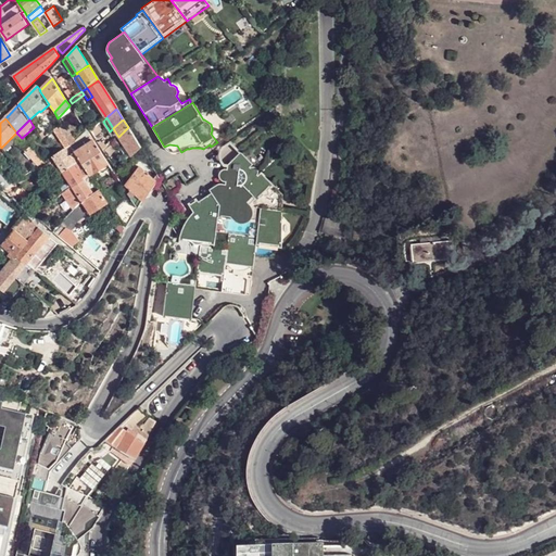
[(71,146),(74,142),(62,124),(58,127),(71,146)]
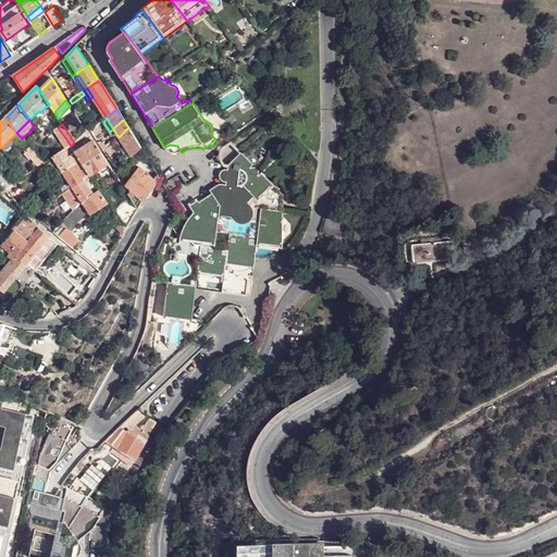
[(91,133),(96,138),(102,132),(98,126),(91,133)]
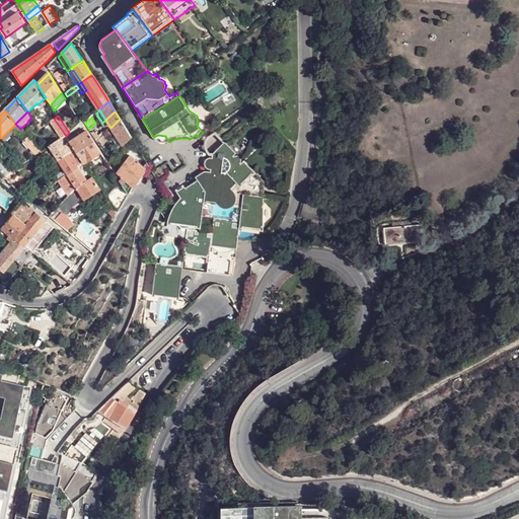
[(66,136),(54,119),(50,122),(61,140),(65,137),(66,136)]
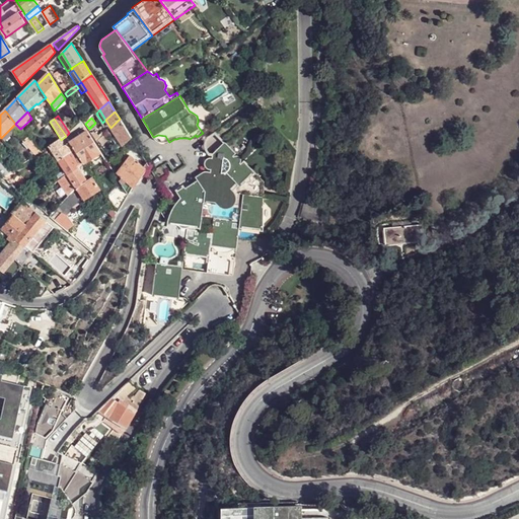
[(132,138),(120,119),(110,128),(118,137),(123,146),(132,138)]
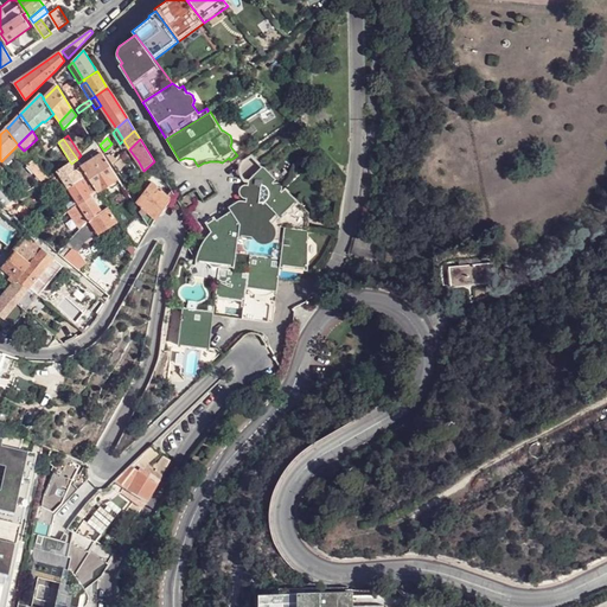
[(98,151),(95,144),(81,155),(77,159),(76,160),(82,167),(88,164),(85,160),(91,157),(98,151)]
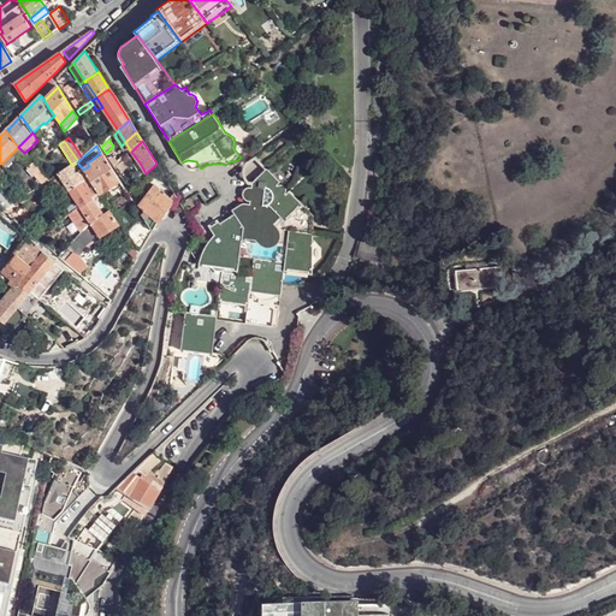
[(131,152),(126,157),(132,167),(140,163),(131,152)]
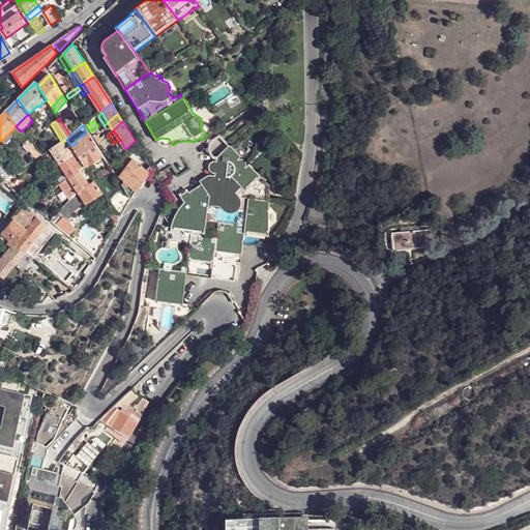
[(89,135),(86,131),(80,137),(82,140),(89,135)]
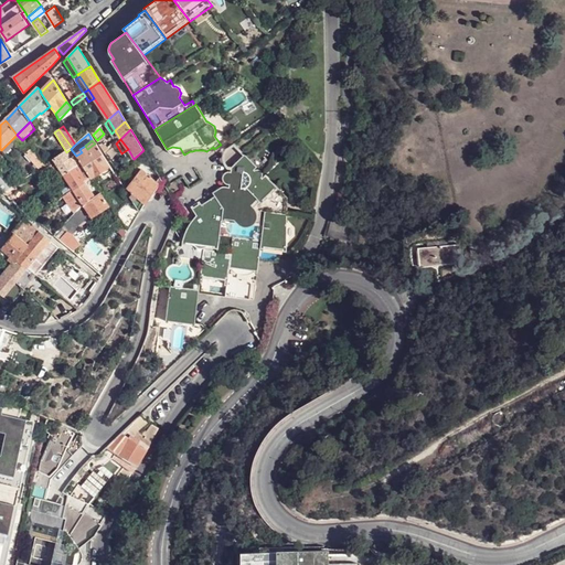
[(92,179),(110,167),(95,144),(87,149),(82,152),(76,156),(81,164),(92,179)]
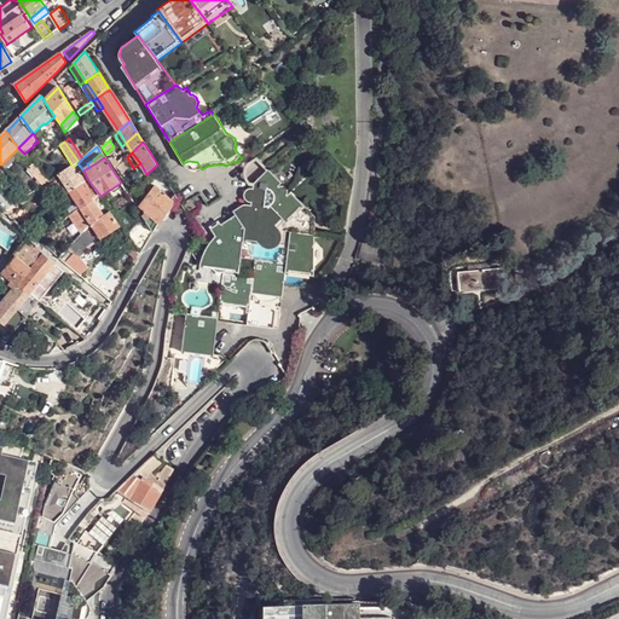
[(197,162),(189,161),(183,163),(185,167),(187,169),(190,171),(195,171),(196,171),(200,169),(201,168),(197,162)]
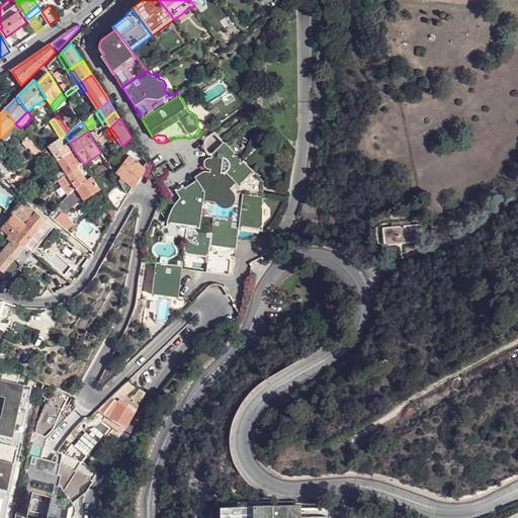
[(60,142),(60,141),(40,153),(39,154),(44,159),(45,158),(51,166),(58,161),(69,154),(74,151),(70,143),(65,137),(61,140),(60,142)]
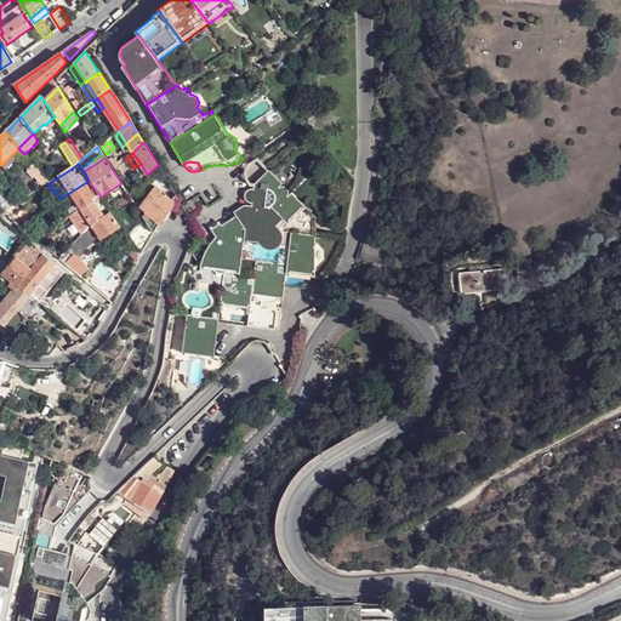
[(34,165),(28,171),(34,178),(40,172),(34,165)]
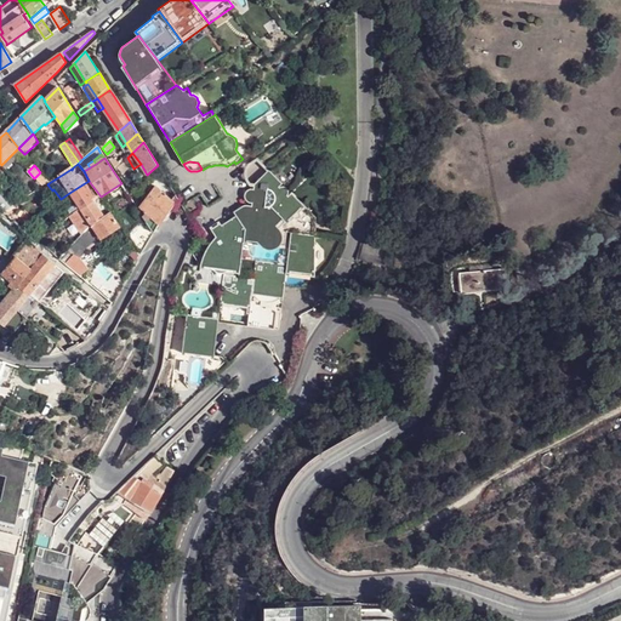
[(269,170),(252,188),(258,194),(279,216),(288,224),(291,221),(289,218),(300,208),(302,209),(306,205),(291,192),(288,195),(288,194),(288,193),(289,193),(289,192),(289,191),(289,189),(288,188),(288,187),(286,187),(285,186),(284,186),(283,186),(281,187),(279,187),(283,183),(269,170)]
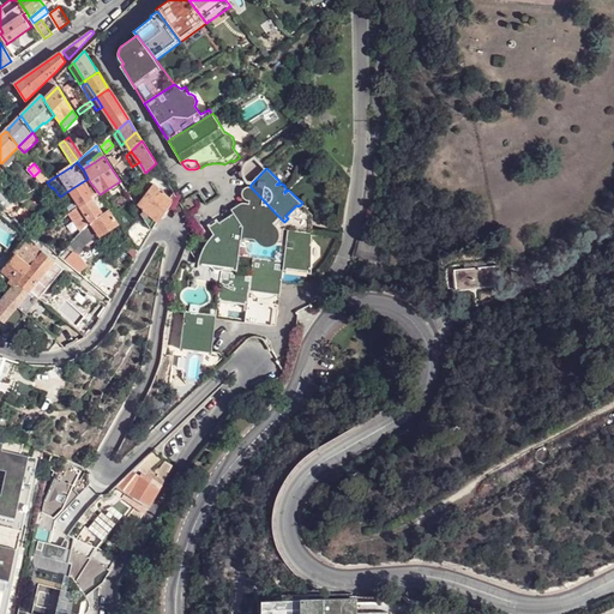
[(48,181),(42,173),(40,170),(34,176),(42,186),(47,182),(48,181)]
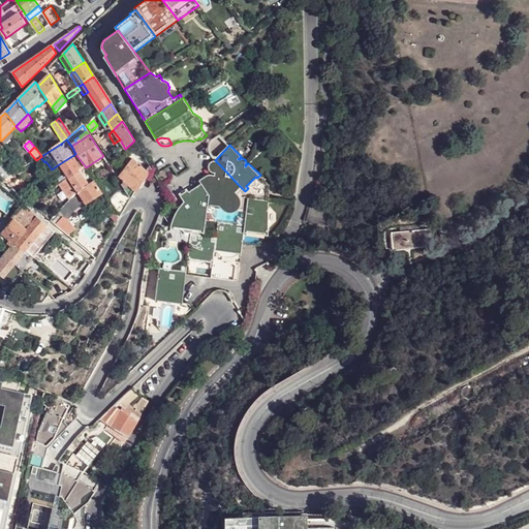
[(80,172),(86,167),(75,154),(70,157),(80,172)]
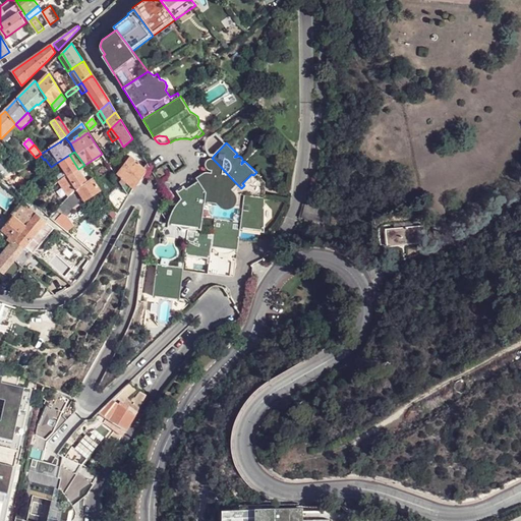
[(78,169),(69,155),(58,162),(68,175),(78,169)]
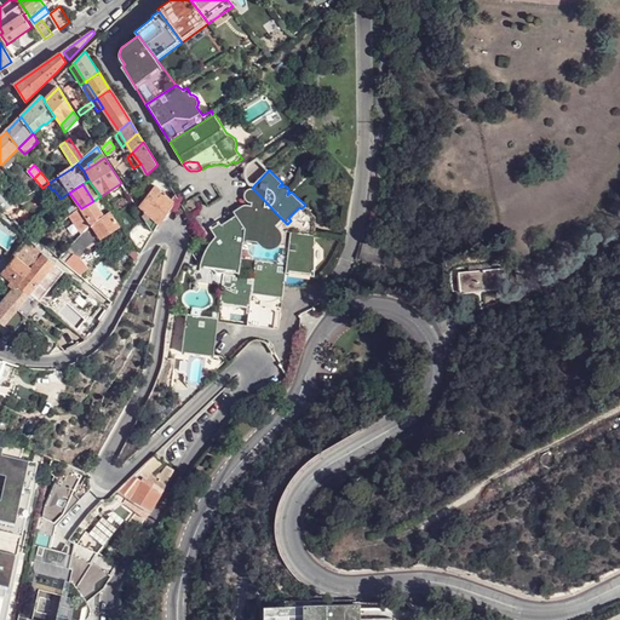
[(173,202),(156,187),(142,207),(143,208),(150,217),(160,224),(173,202)]
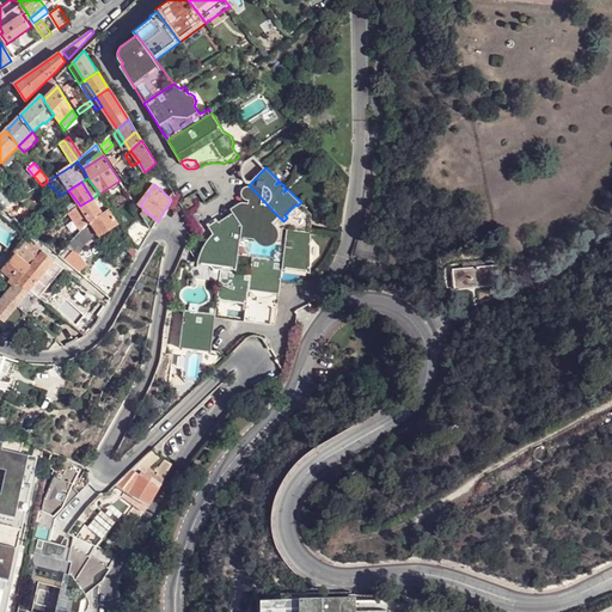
[(255,191),(249,185),(240,190),(240,194),(240,196),(243,199),(246,200),(249,200),(250,200),(252,199),(254,197),(255,196),(255,194),(255,191)]
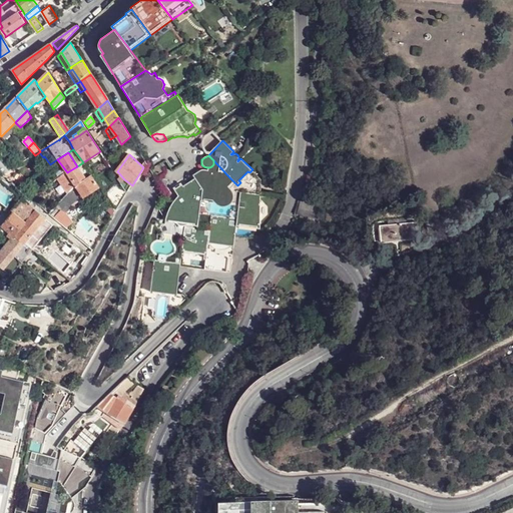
[(0,174),(3,177),(10,172),(0,160),(0,174)]
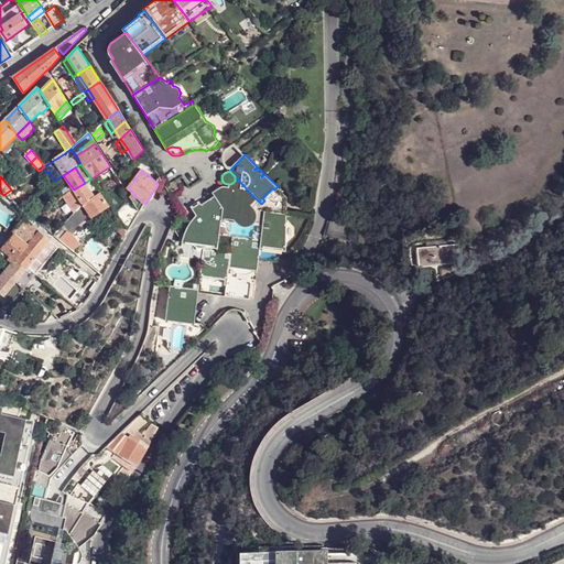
[(213,193),(214,196),(223,209),(221,220),(225,220),(225,219),(234,220),(235,221),(250,224),(253,224),(256,220),(257,218),(257,217),(257,215),(257,213),(256,210),(256,208),(252,206),(253,196),(235,176),(235,179),(235,181),(234,182),(232,183),(230,184),(229,184),(228,186),(221,186),(217,190),(216,191),(215,192),(214,192),(213,193)]
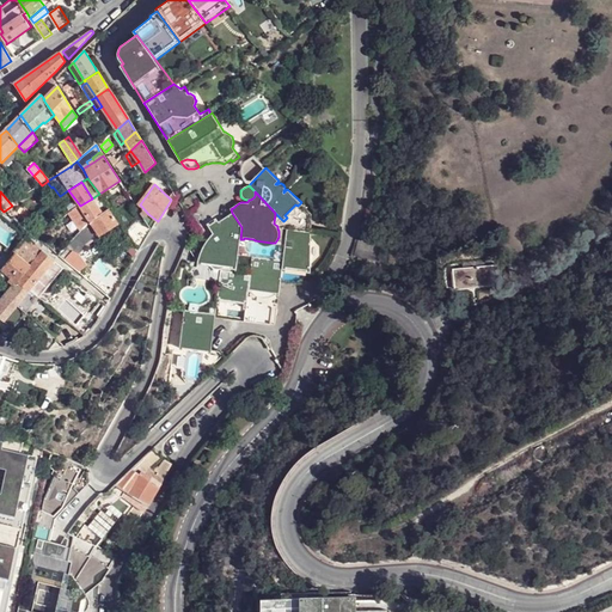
[(190,195),(181,202),(188,212),(197,206),(190,195)]
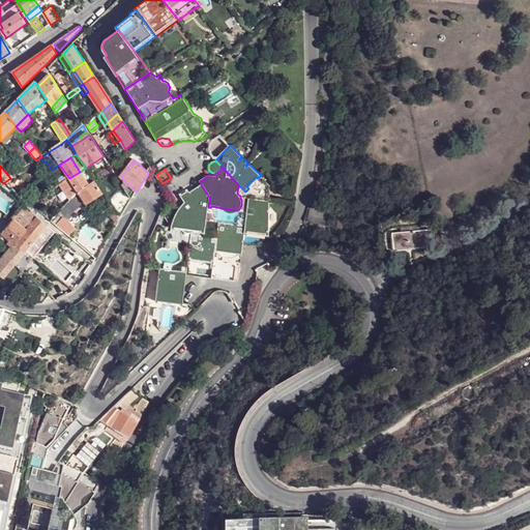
[(89,185),(80,172),(69,178),(59,187),(69,202),(78,193),(89,185)]
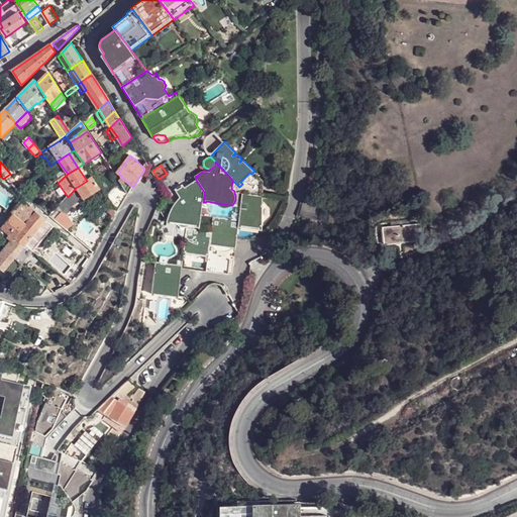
[(55,222),(62,214),(64,215),(67,216),(71,212),(72,209),(84,200),(101,189),(92,177),(87,181),(76,188),(68,197),(57,207),(48,217),(55,222)]
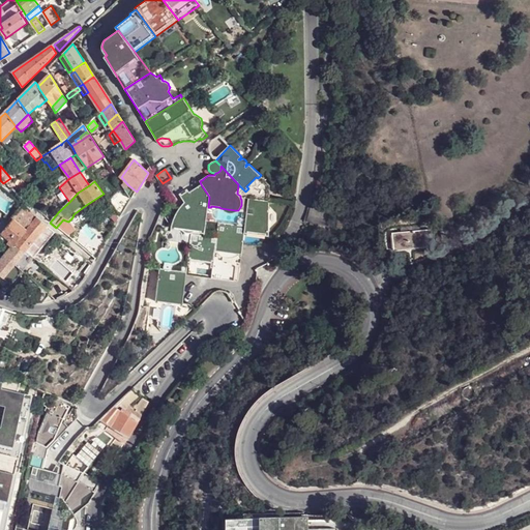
[(172,225),(171,228),(205,232),(208,207),(209,197),(201,184),(189,192),(181,198),(183,202),(183,203),(181,205),(179,207),(177,210),(176,213),(174,215),(173,218),(172,222),(172,225)]
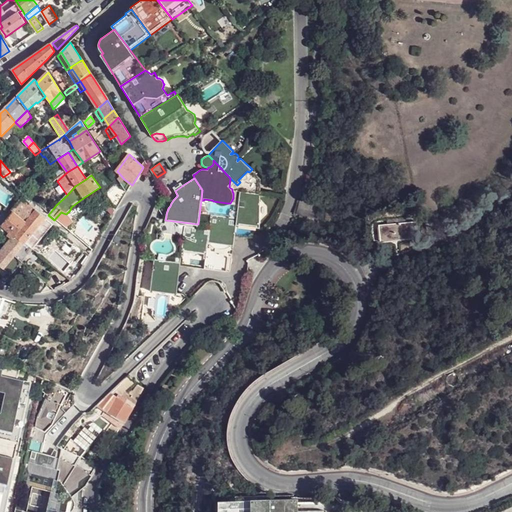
[(128,192),(132,185),(124,179),(122,183),(128,192)]
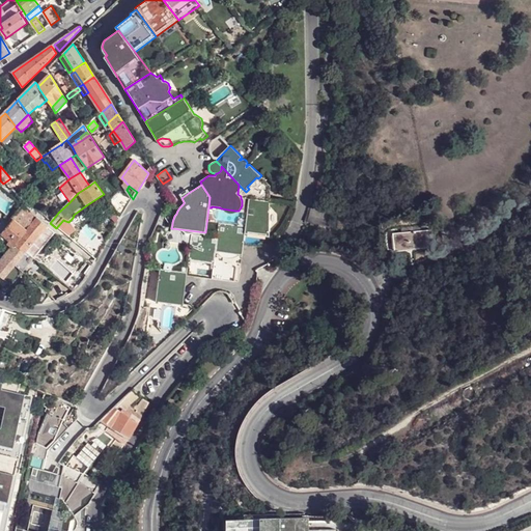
[(20,197),(24,194),(18,188),(14,192),(20,197)]
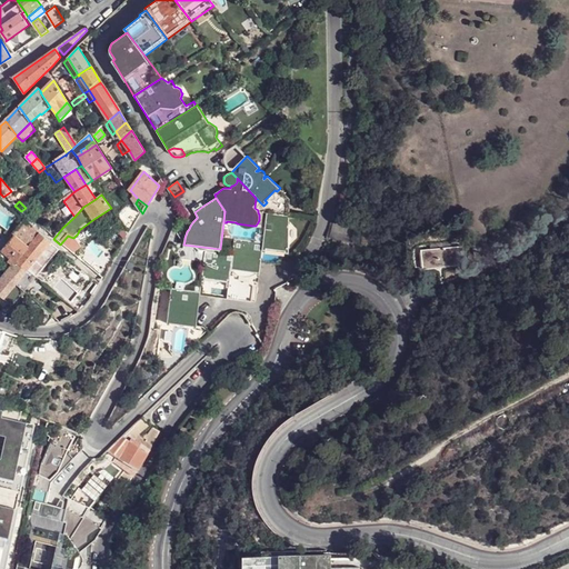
[(195,212),(203,206),(200,202),(199,203),(199,206),(195,209),(193,207),(192,208),(195,212)]
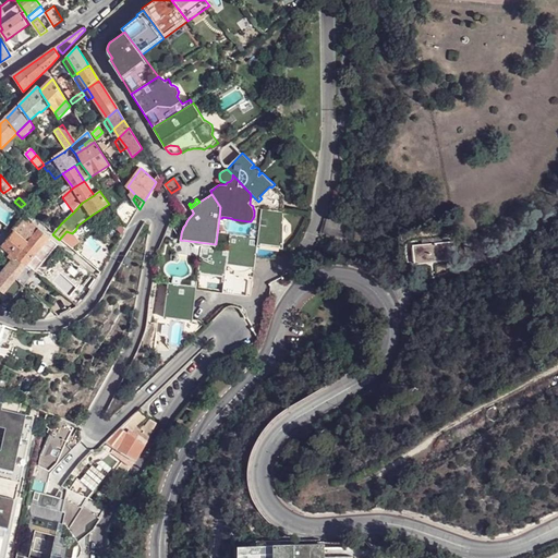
[(136,214),(128,202),(114,213),(125,230),(126,230),(136,214)]
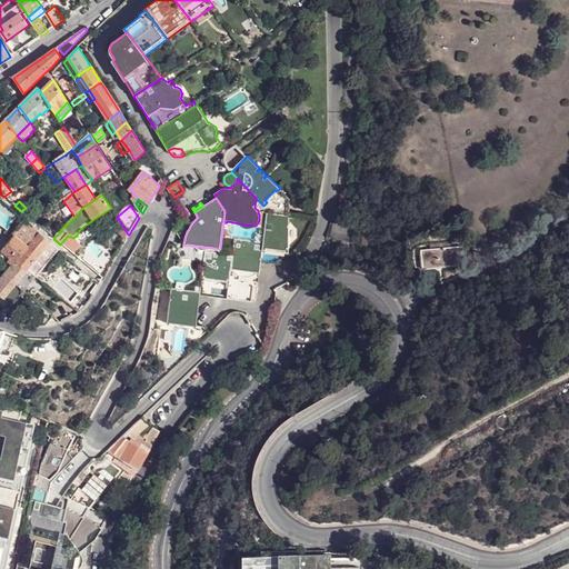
[(285,253),(289,253),(290,217),(267,213),(263,243),(262,250),(266,251),(267,249),(285,251),(285,253)]
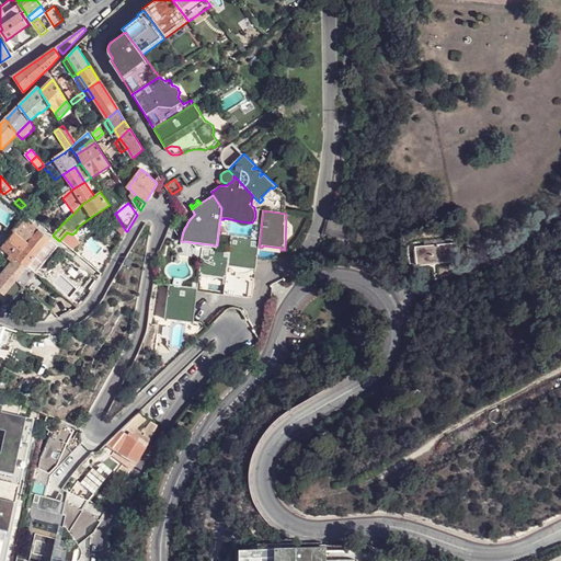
[(27,245),(39,231),(24,219),(12,232),(14,235),(27,245)]
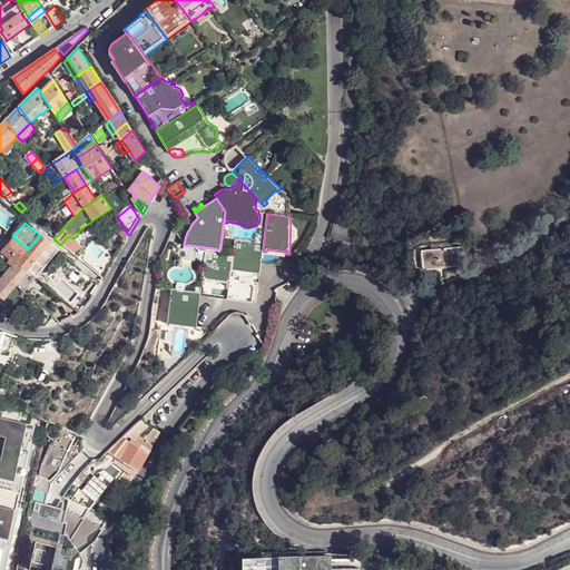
[(50,244),(40,235),(28,249),(38,258),(47,265),(59,251),(50,244)]
